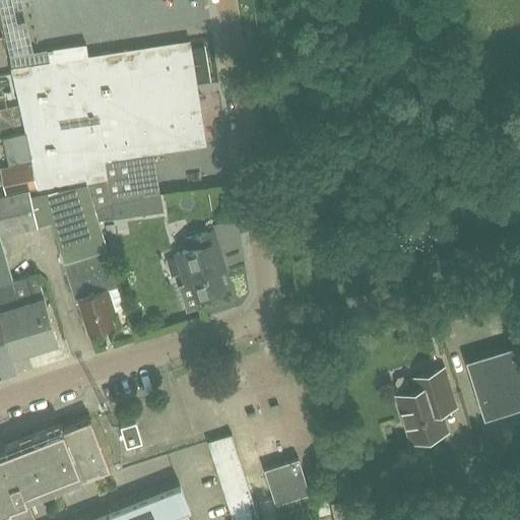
[(31,160),(37,187),(39,194),(85,183),(93,209),(112,201),(124,200),(158,196),(152,152),(205,145),(189,41),(87,56),(85,44),(48,50),(50,62),(31,65),(11,68),(25,133),(31,160)]
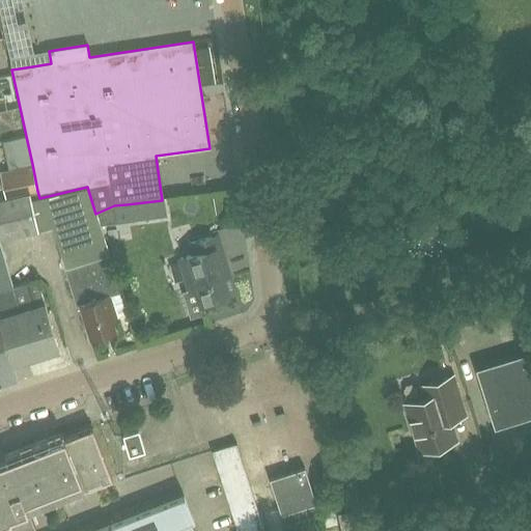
[(26,136),(2,142),(8,169),(32,164),(26,136)]
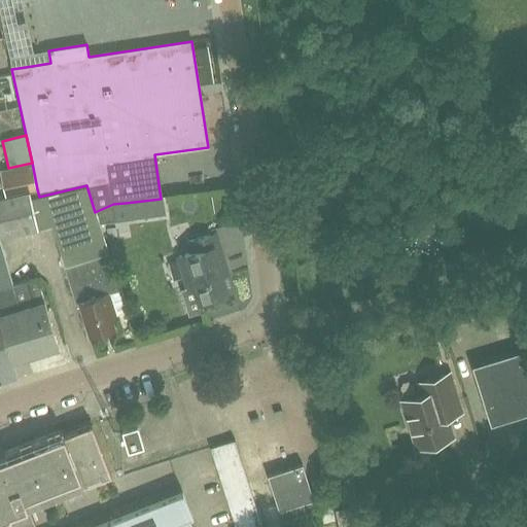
[(37,189),(32,163),(8,168),(0,170),(5,197),(29,191),(37,189)]
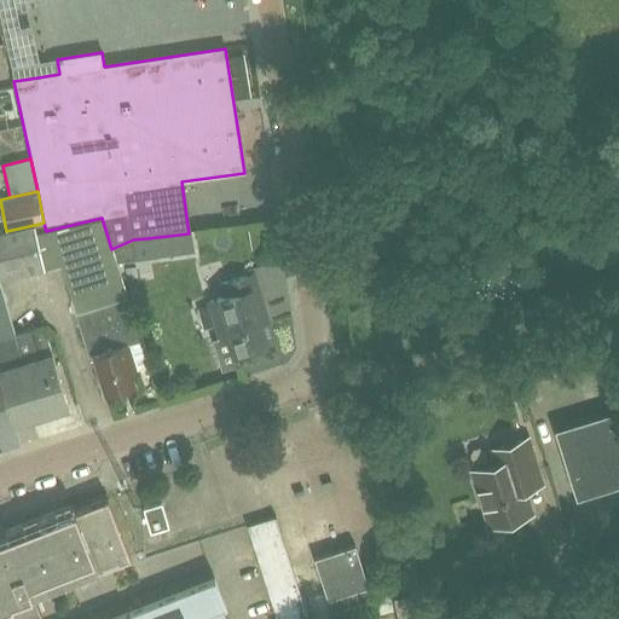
[(102,218),(46,231),(44,223),(34,225),(44,268),(61,264),(75,312),(76,316),(84,337),(99,333),(134,322),(127,296),(128,295),(117,262),(115,262),(111,249),(102,218)]
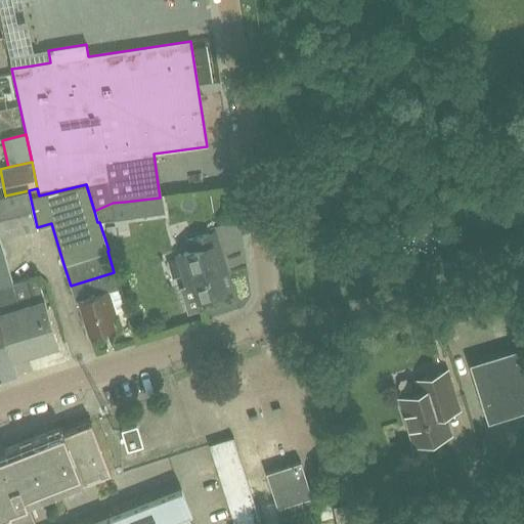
[(29,190),(5,195),(0,195),(0,286),(12,281),(0,239),(0,235),(37,227),(29,190)]
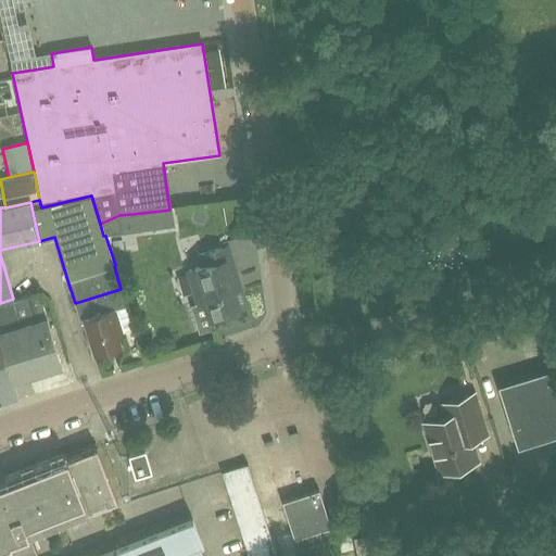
[(119,215),(100,224),(103,236),(105,236),(135,231),(133,214),(119,215)]
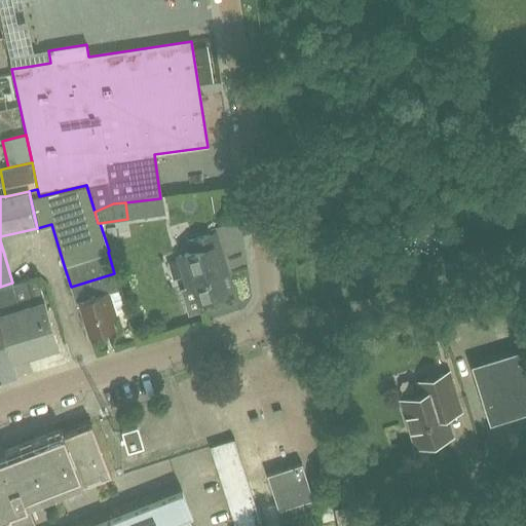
[(187,241),(190,252),(177,256),(186,287),(180,289),(188,313),(202,309),(199,300),(226,292),(221,274),(227,272),(215,232),(187,241)]
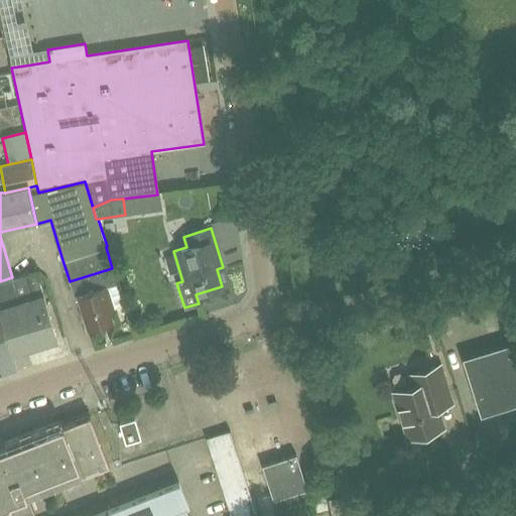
[(88,292),(78,295),(88,329),(112,320),(108,309),(113,307),(123,304),(117,283),(112,268),(83,277),(88,292)]
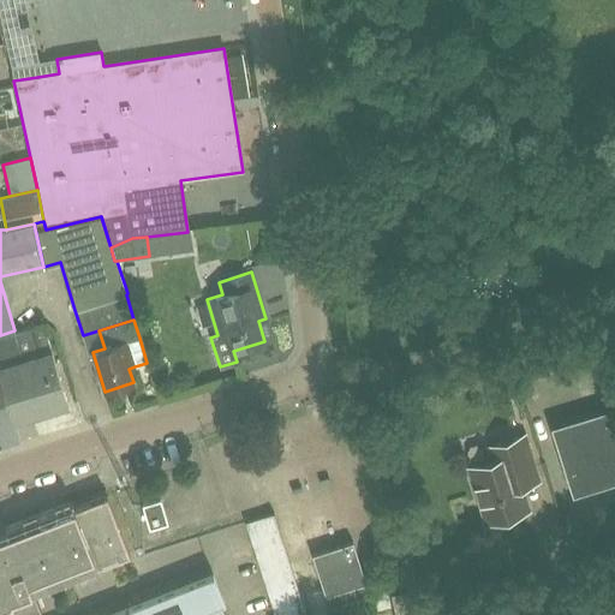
[(0,335),(0,380),(7,406),(12,419),(67,402),(52,351),(43,322),(15,330),(0,335)]
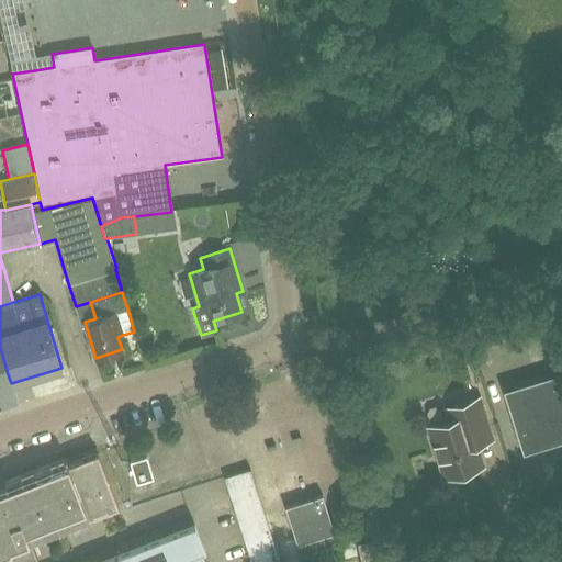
[(561,439),(561,389),(557,371),(503,389),(523,452),(561,439)]
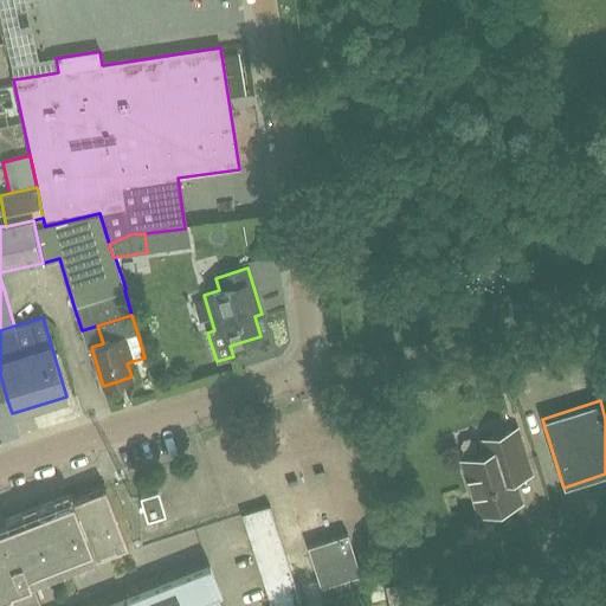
[(515,430),(482,439),(485,453),(463,461),(472,487),(470,488),(476,505),(477,505),(481,514),(519,502),(508,468),(526,462),(515,430)]
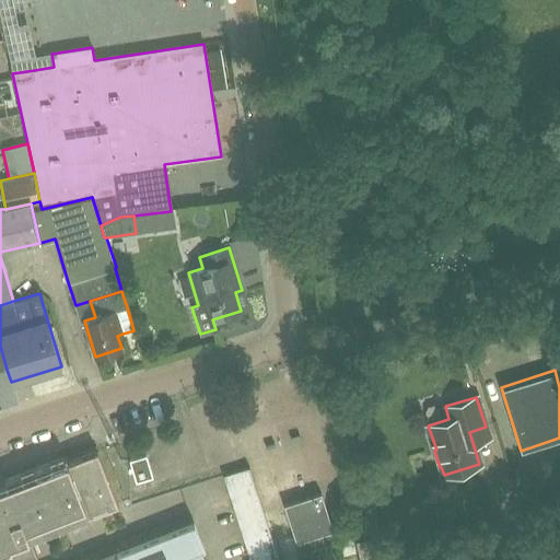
[(0,559),(37,559),(28,535),(96,510),(117,502),(96,448),(93,450),(95,455),(84,459),(82,454),(67,459),(65,454),(61,455),(63,461),(53,465),(50,459),(33,467),(35,473),(24,477),(22,471),(3,478),(6,483),(0,486),(0,559)]
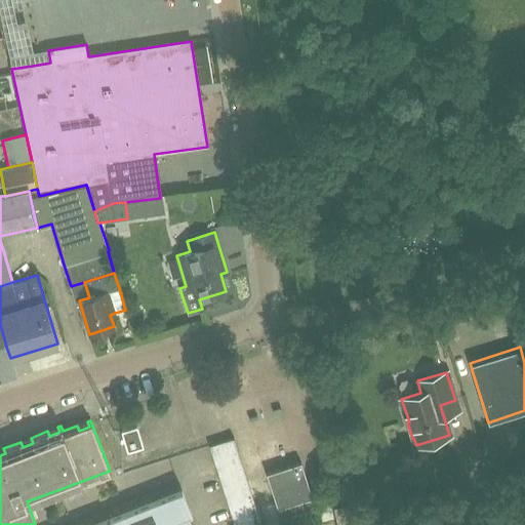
[(142,447),(135,428),(121,432),(127,451),(142,447)]
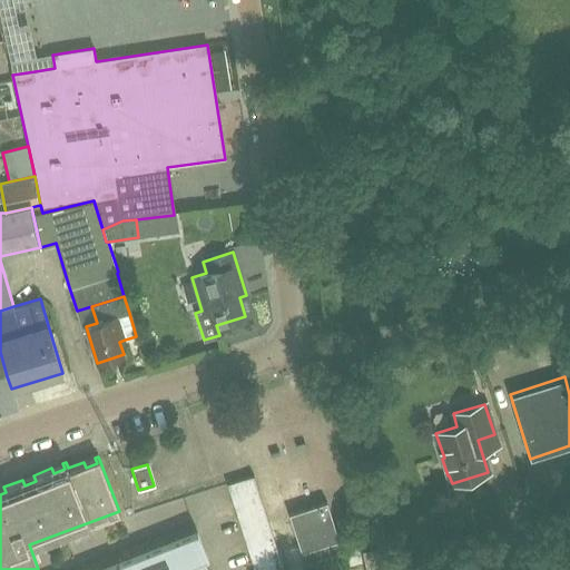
[(232,500),(258,492),(253,474),(227,483),(232,500)]
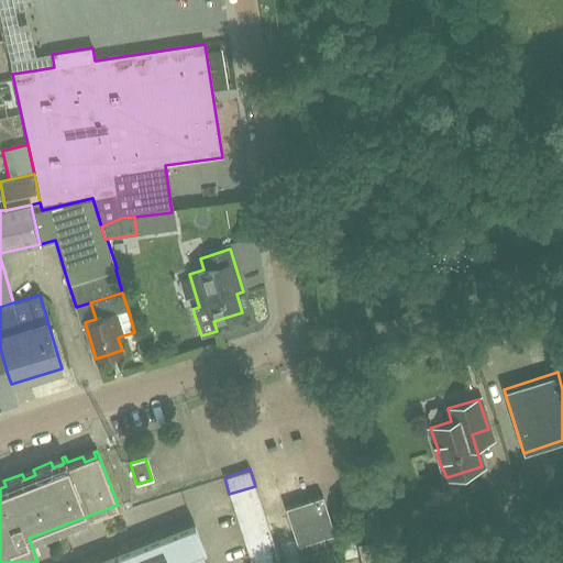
[(255,486),(229,494),(234,509),(261,501),(255,486)]
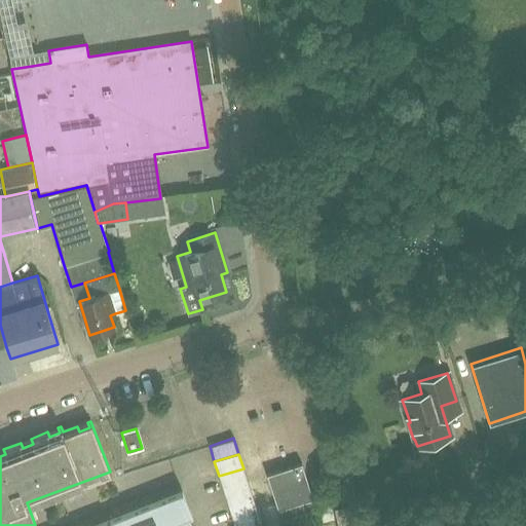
[(312,497),(301,462),(266,473),(277,509),(312,497)]
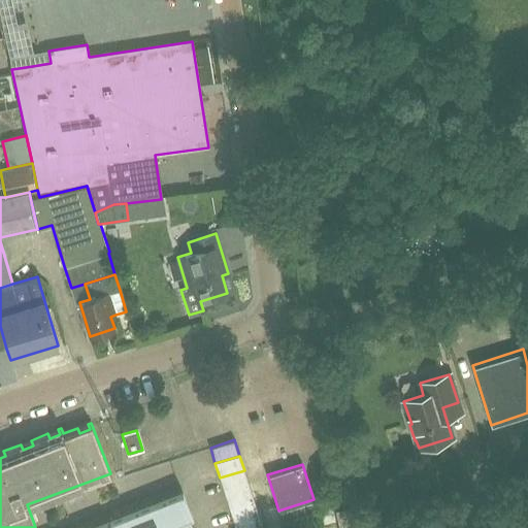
[(249,485),(244,470),(220,477),(225,493),(249,485)]
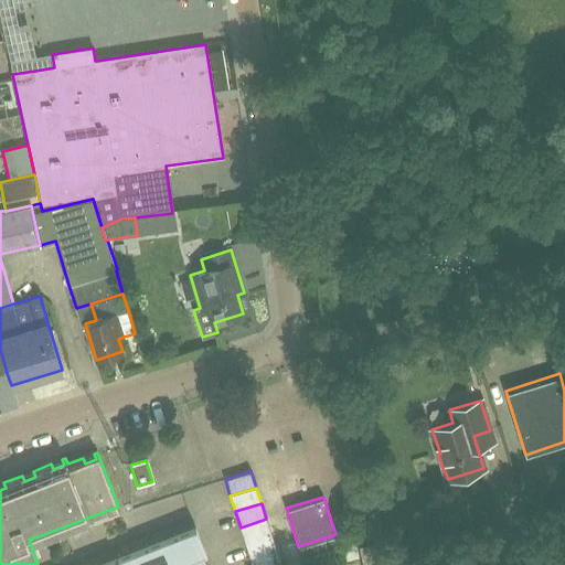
[(272,534),(266,519),(241,528),(245,543),(272,534)]
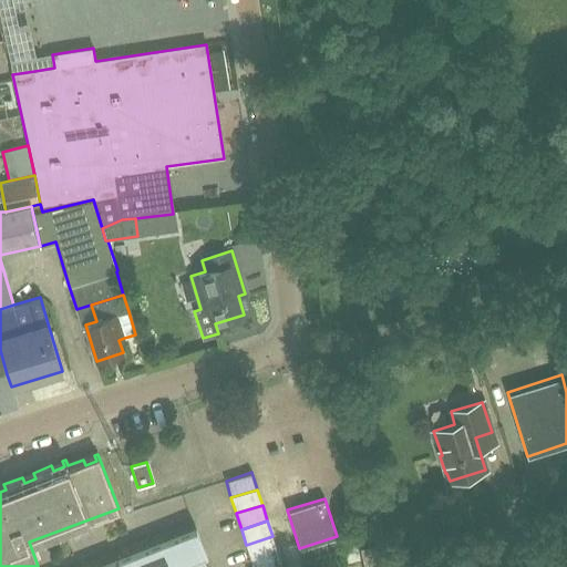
[(207,557),(196,528),(172,538),(171,536),(169,537),(171,538),(162,542),(171,566),(195,566),(205,564),(204,558),(207,557)]
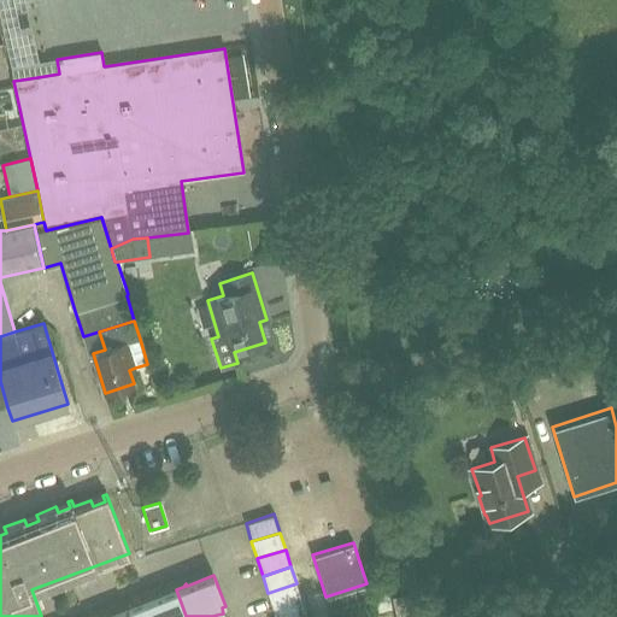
[(297,583),(268,593),(274,610),(303,601),(297,583)]
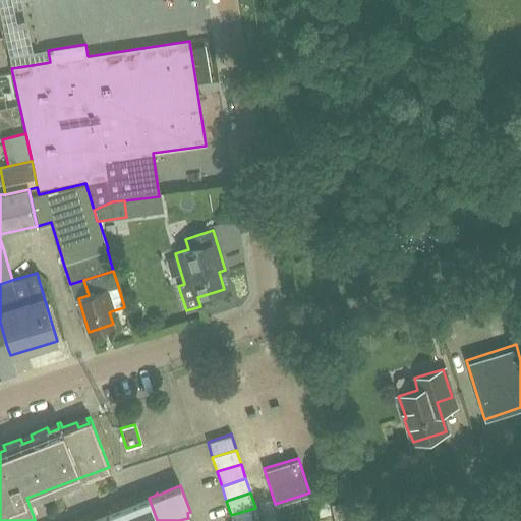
[(157,520),(149,498),(130,505),(129,504),(128,504),(129,506),(121,509),(125,520),(157,520)]
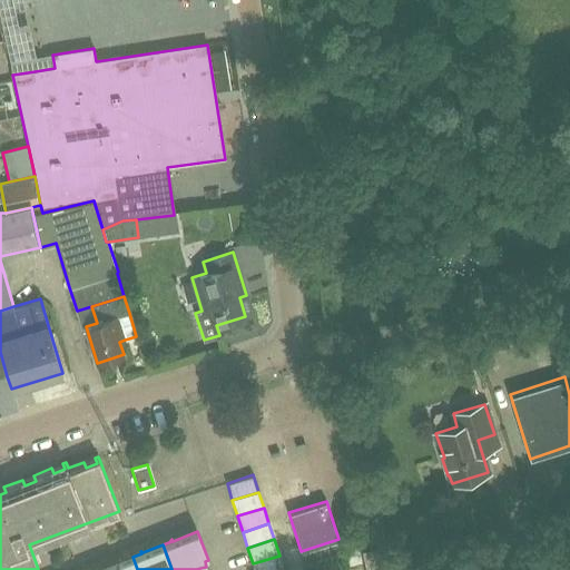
[(383,569),(379,547),(362,550),(366,569),(383,569)]
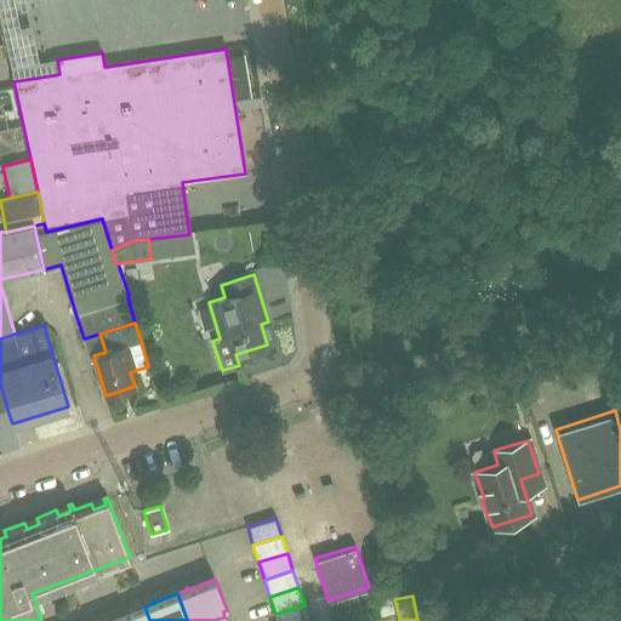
[(308,620),(305,605),(275,614),(277,620),(308,620)]
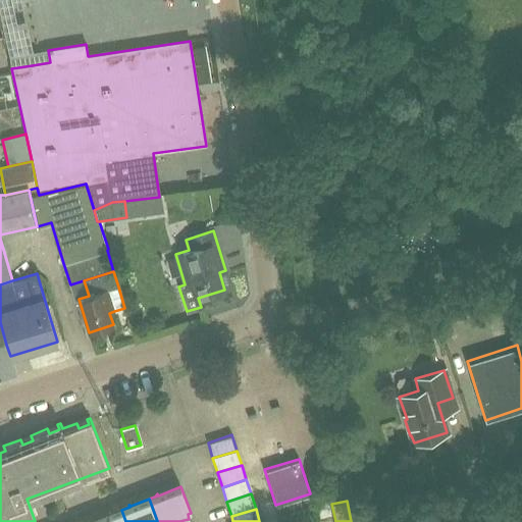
[(125,521),(121,510),(103,517),(103,516),(101,516),(102,517),(94,520),(94,521),(125,521)]
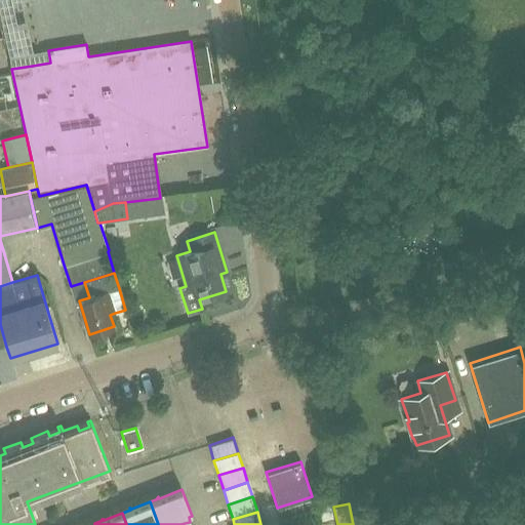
[(286,524),(319,524),(318,515),(286,520),(286,524)]
